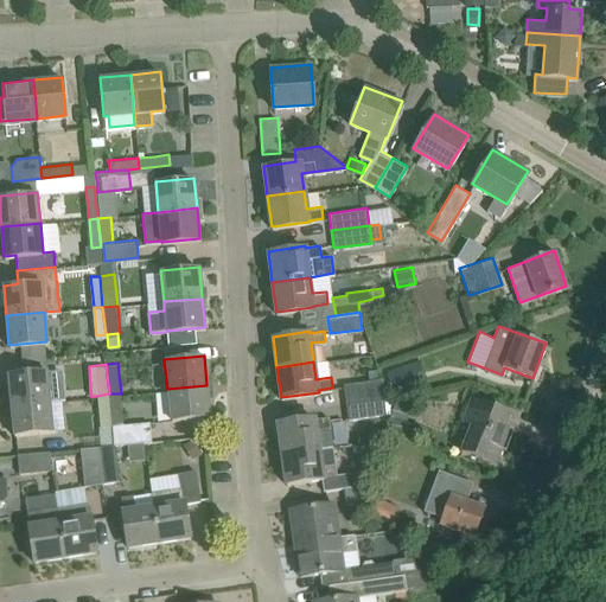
[(402,364),(386,370),(394,394),(410,388),(402,364)]
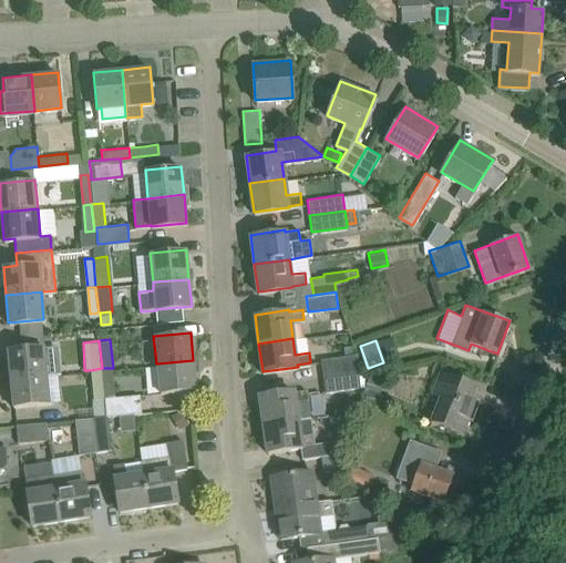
[(8,349),(10,377),(47,374),(43,346),(8,349)]
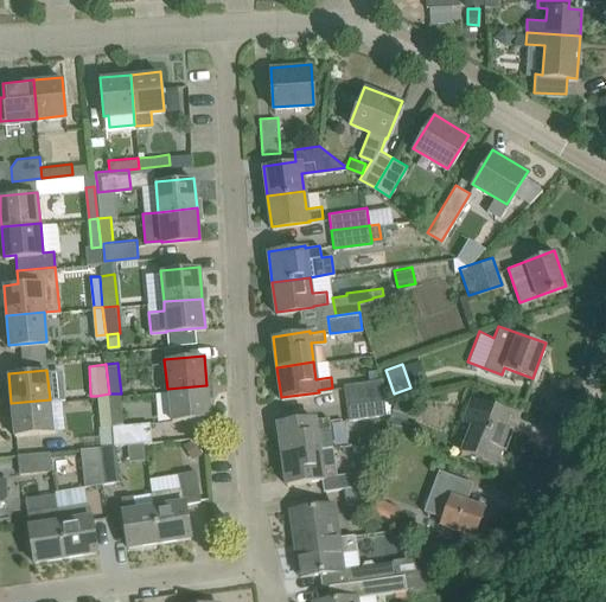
[(344,383),(346,399),(382,395),(381,379),(344,383)]
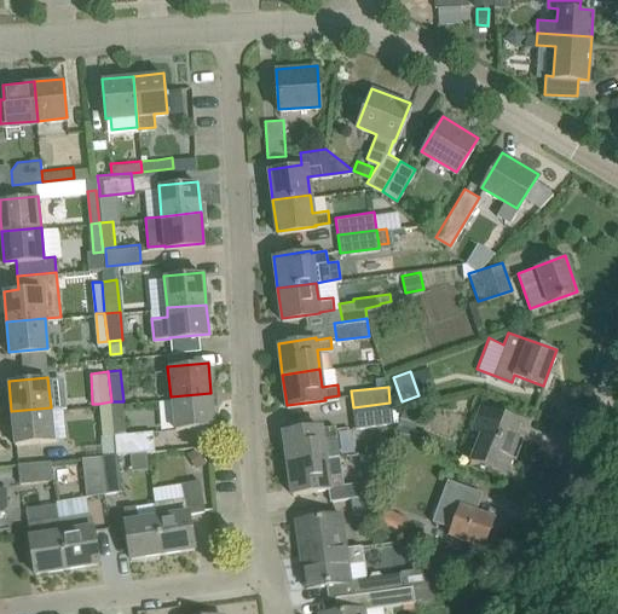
[(211,393),(171,397),(173,428),(214,424),(211,393)]
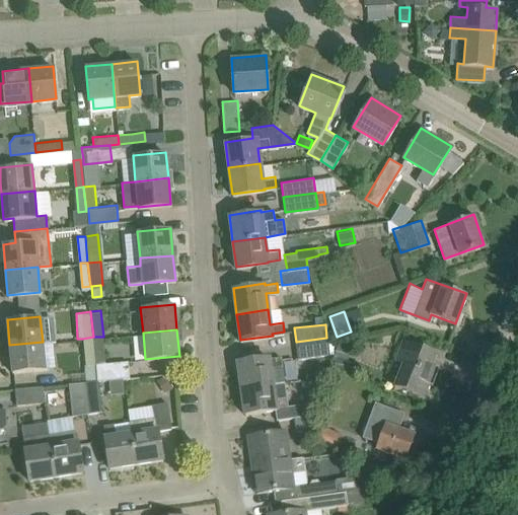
[(93,337),(82,339),(85,364),(95,363),(93,337)]
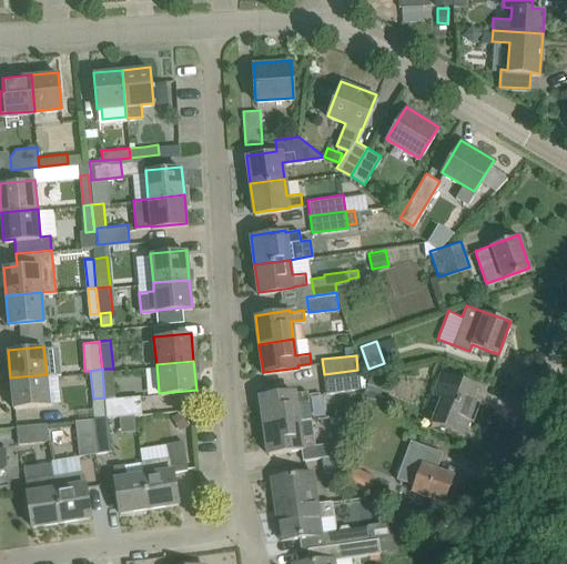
[(113,369),(102,369),(104,398),(105,398),(115,396),(113,369)]
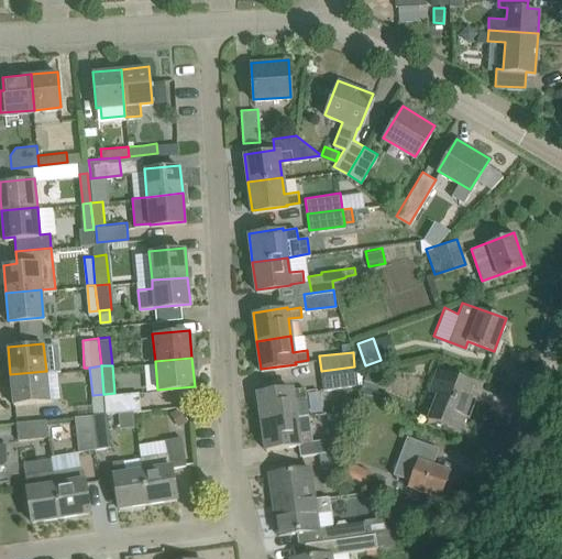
[(354,366),(321,371),(323,388),(356,384),(354,366)]
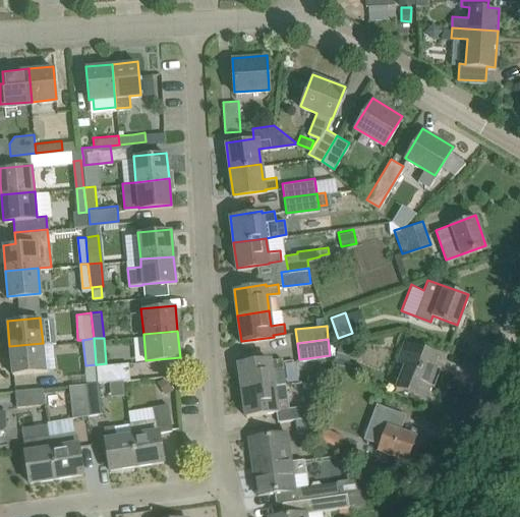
[(396,361),(404,364),(396,387),(424,398),(429,384),(434,385),(441,367),(432,365),(438,352),(404,340),(396,361)]
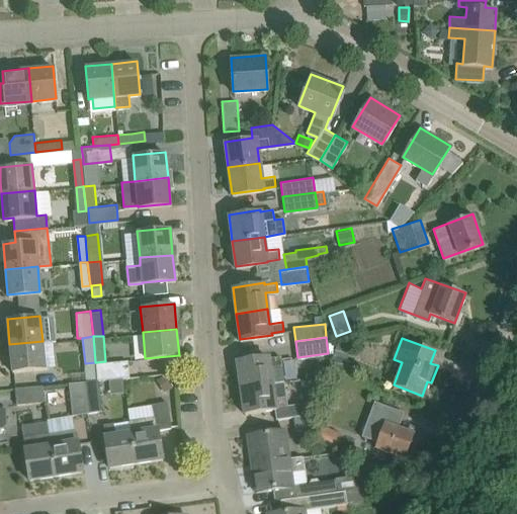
[(42,341),(9,344),(12,370),(45,367),(42,341)]
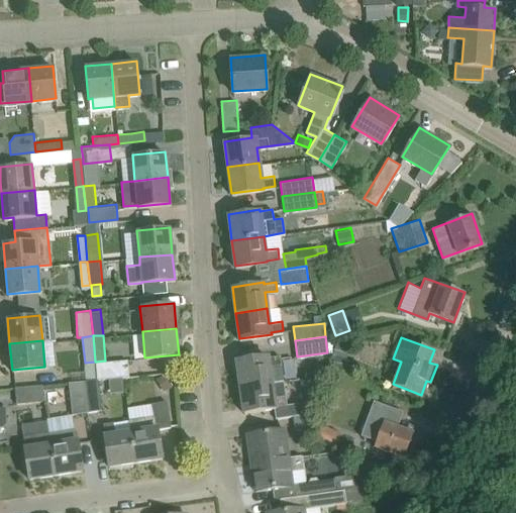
[(347,345),(335,343),(332,354),(345,356),(347,345)]
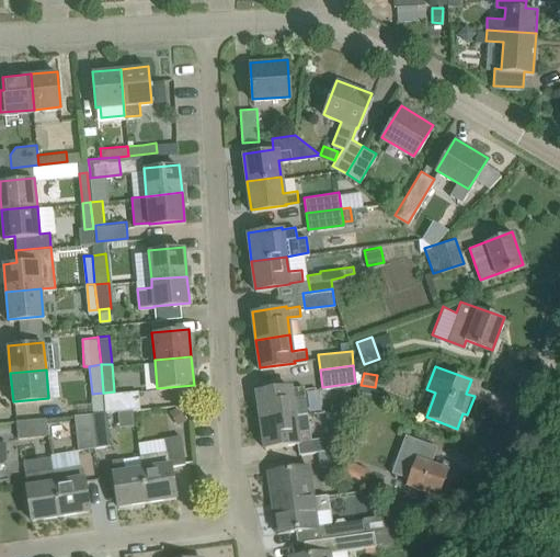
[(256,390),(260,420),(308,412),(306,396),(305,396),(303,385),(292,386),(292,385),(256,390)]
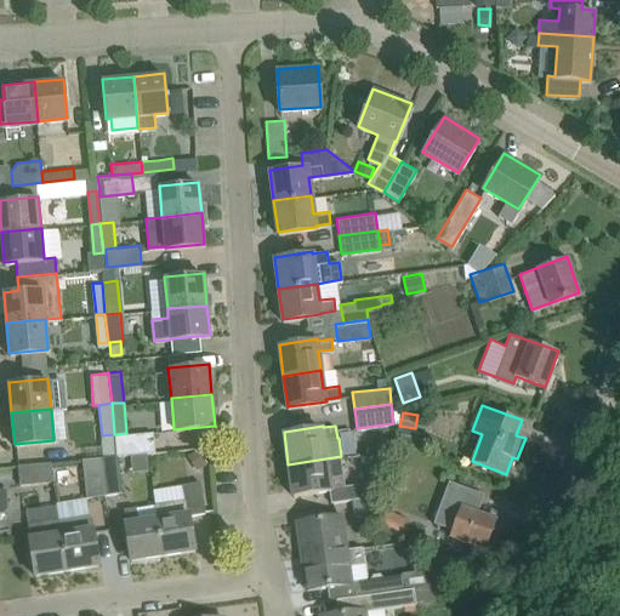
[(126,433),(115,434),(118,454),(155,450),(153,431),(126,433)]
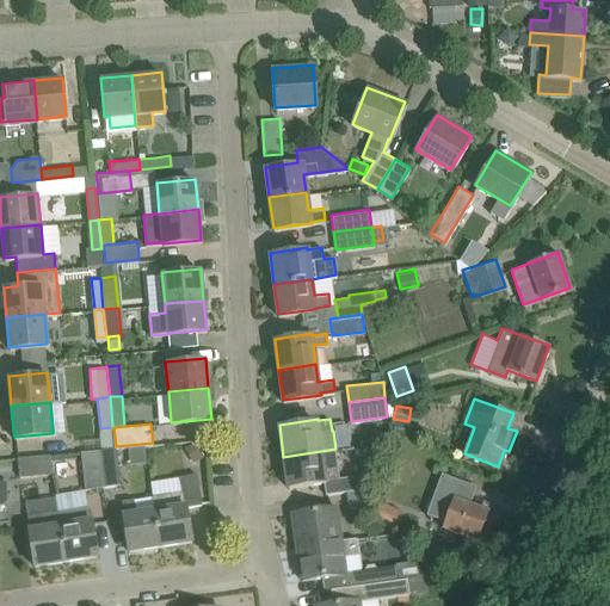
[(203,453),(195,439),(183,446),(192,461),(203,453)]
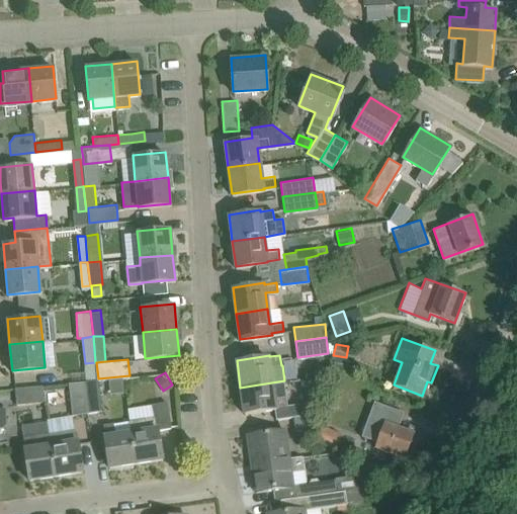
[(98,378),(82,379),(86,411),(101,409),(98,378)]
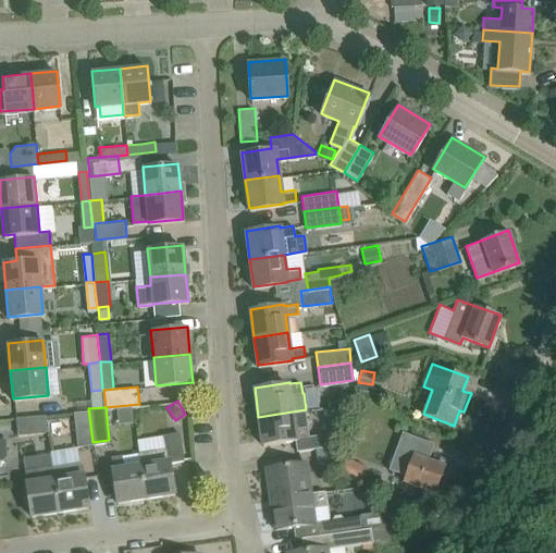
[(93,442),(88,408),(73,410),(77,445),(93,442)]
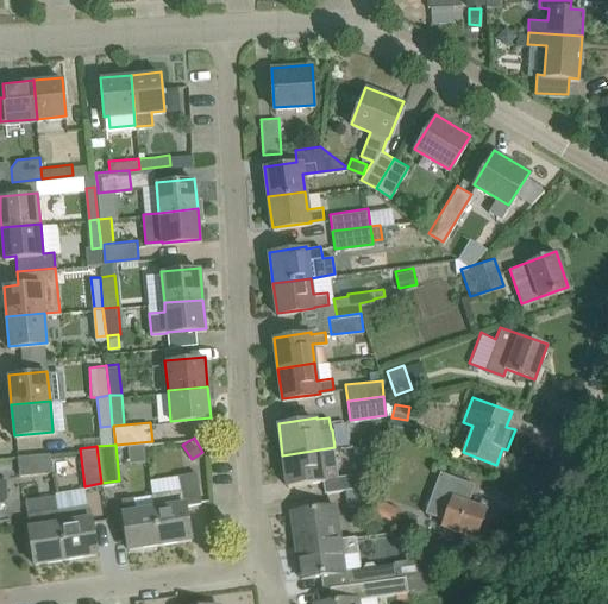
[(334,447),(282,455),(287,484),(324,479),(325,491),(345,488),(357,486),(367,485),(371,470),(338,474),(334,447)]
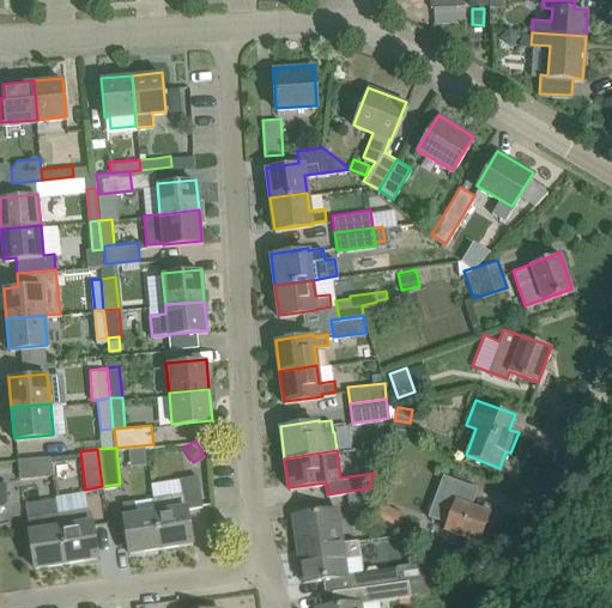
[(17,457),(19,476),(52,473),(49,454),(17,457)]
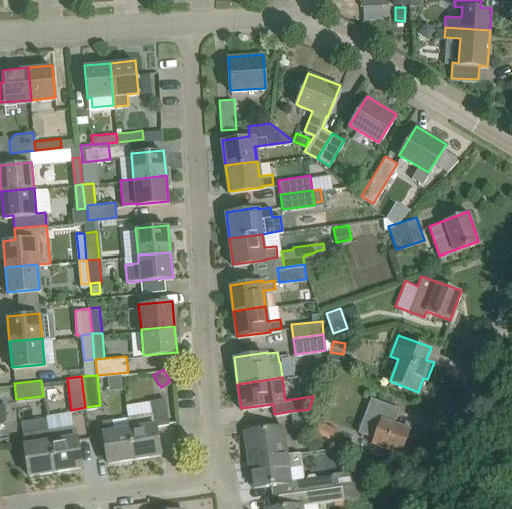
[(358,430),(374,436),(372,441),(400,452),(409,428),(394,422),(399,407),(370,396),(358,430)]
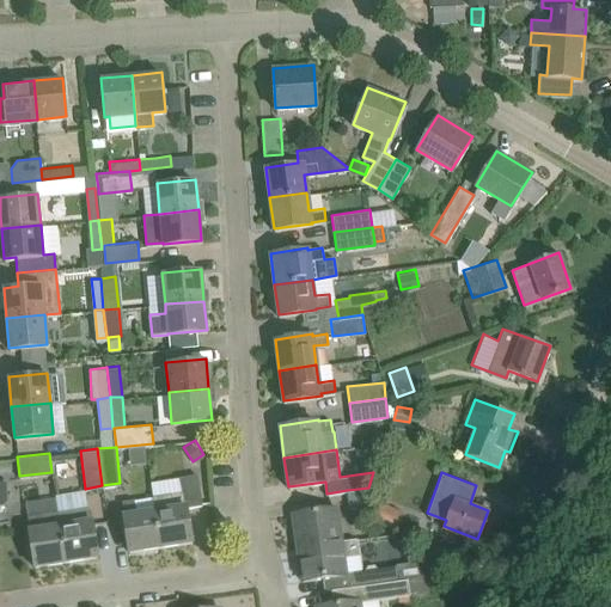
[(182,490),(152,495),(160,545),(191,540),(185,506),(201,503),(197,473),(179,476),(182,490)]
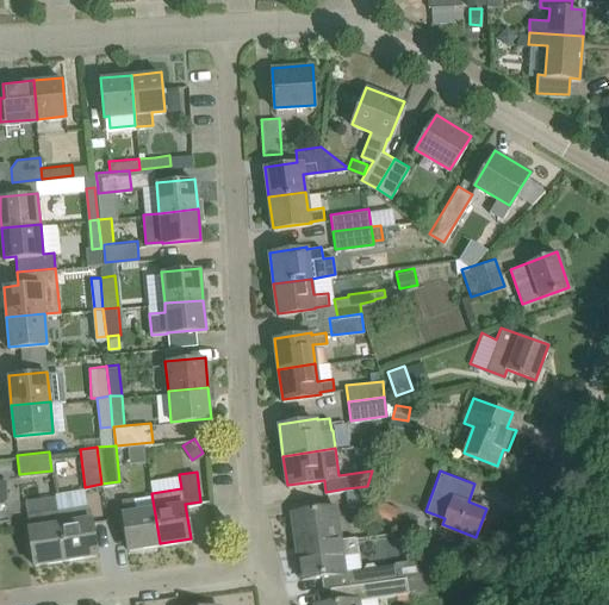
[(358,487),(346,488),(348,504),(360,503),(358,487)]
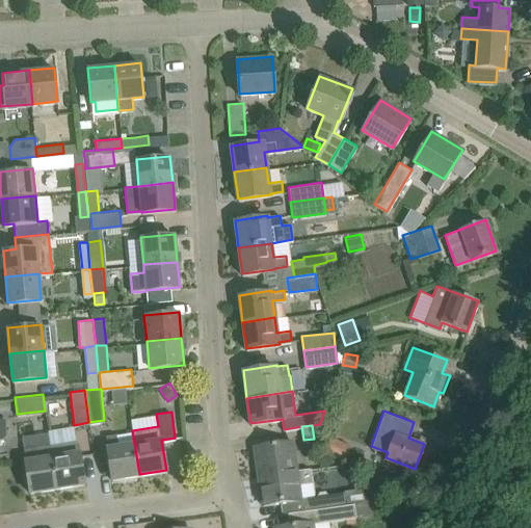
[(139,474),(132,430),(106,434),(107,448),(111,478),(139,474)]
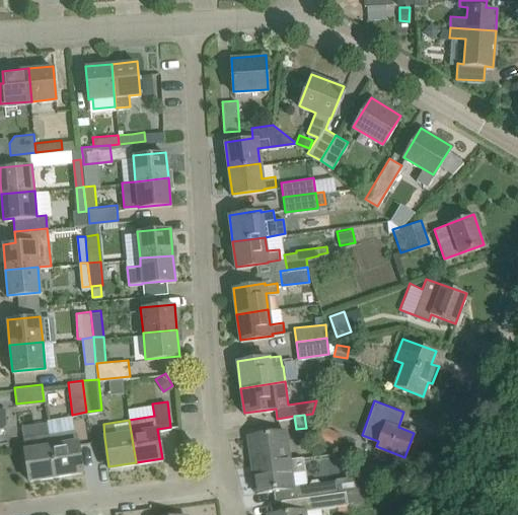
[(51,445),(49,433),(47,421),(22,424),(24,436),(22,437),(24,449),(28,479),(56,474),(51,445)]
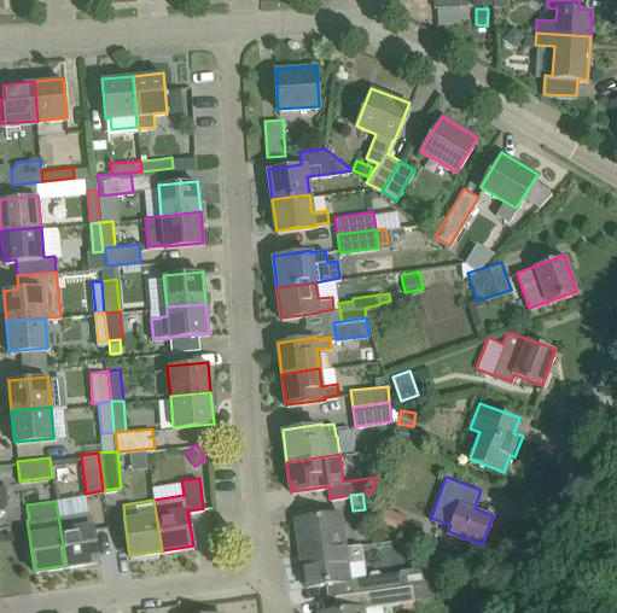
[(374,521),(401,533),(409,514),(383,503),(374,521)]
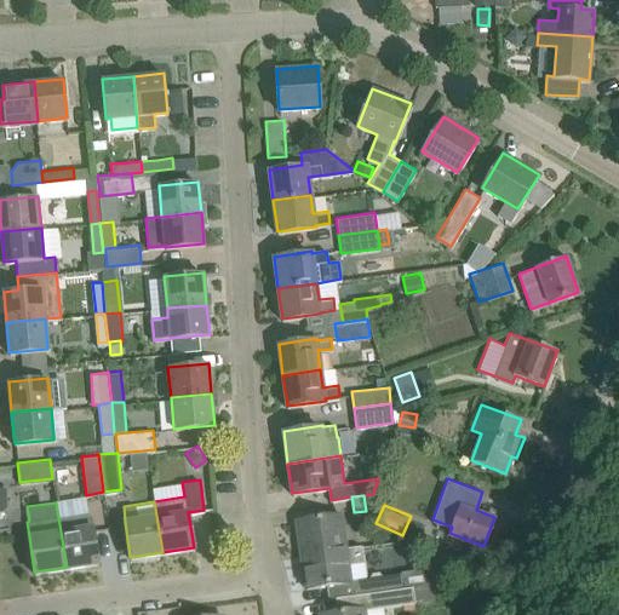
[(89,511),(58,517),(61,532),(67,567),(98,562),(92,527),(89,511)]
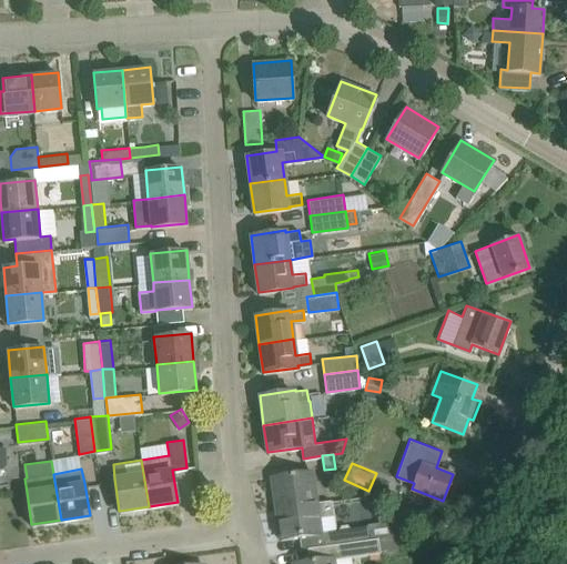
[(271,475),(275,507),(315,502),(311,470),(271,475)]
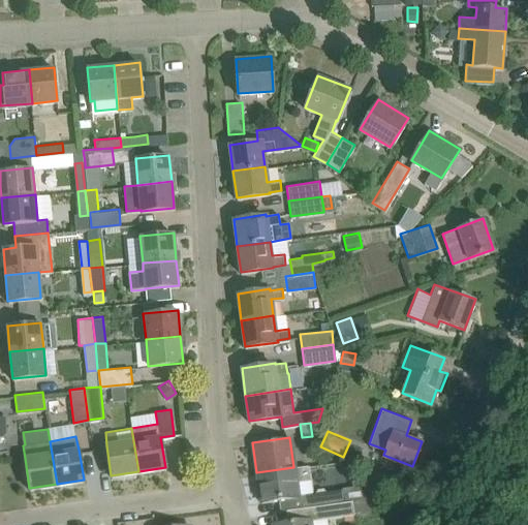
[(293,467),(256,472),(260,500),(280,498),(282,511),(369,498),(367,477),(338,464),(340,488),(318,491),(313,492),(308,465),(293,467)]
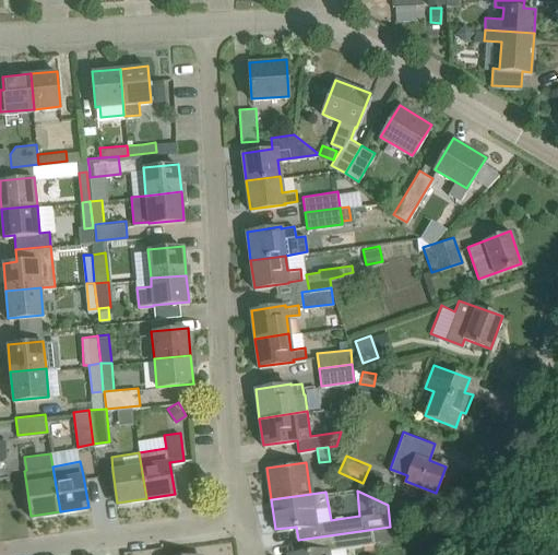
[(307,551),(287,553),(287,554),(328,554),(328,551),(390,542),(388,527),(305,539),(307,551)]
